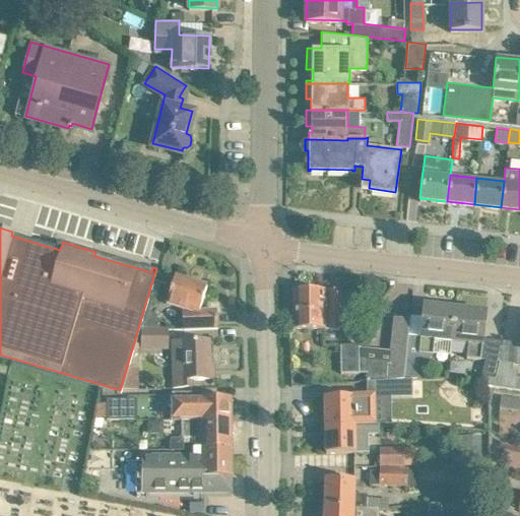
[(174,274),(169,294),(167,301),(182,305),(182,327),(217,326),(216,307),(199,308),(206,284),(174,274)]
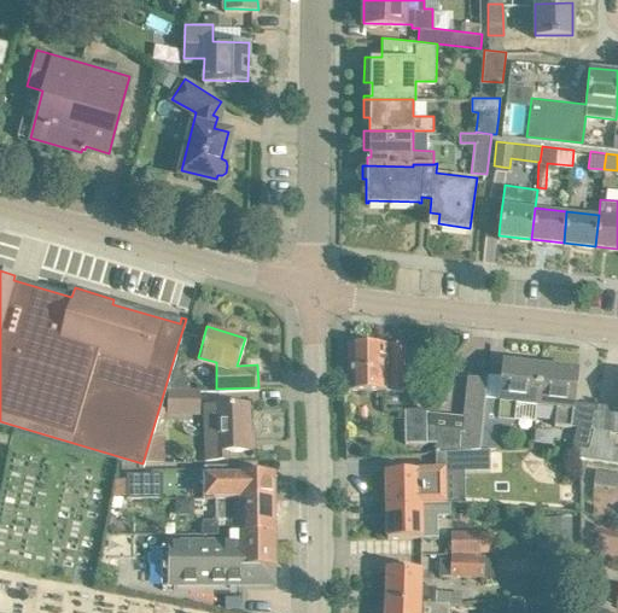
[(348,389),(372,389),(403,389),(403,367),(403,366),(402,342),(347,342),(348,389)]
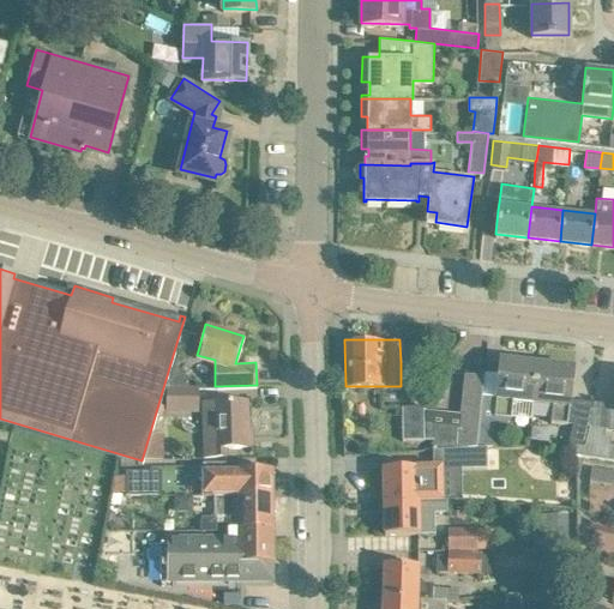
[(509,423),(510,416),(511,398),(533,401),(536,362),(500,357),(495,396),(481,395),(476,445),(491,444),(493,421),(509,423)]
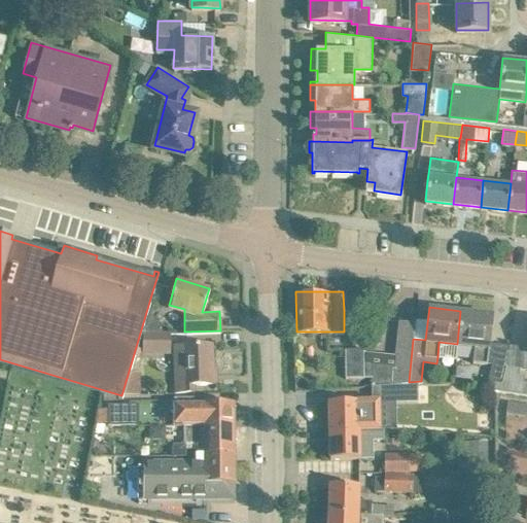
[(488,347),(490,335),(492,314),(460,311),(457,344),(475,346),(472,360),(486,362),(488,347)]
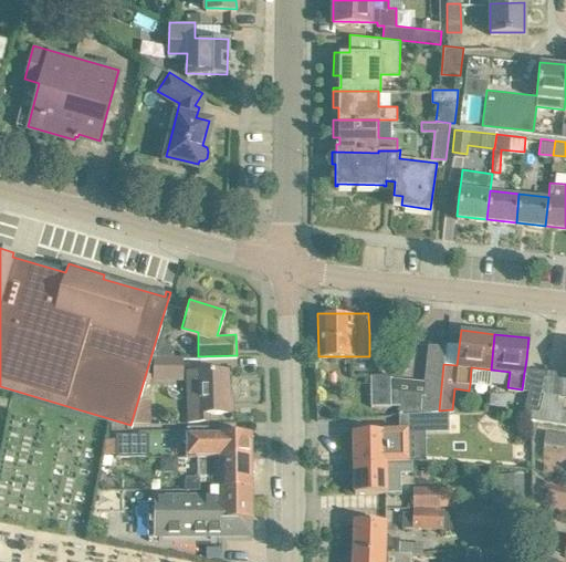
[(389,372),(369,373),(370,405),(398,403),(398,413),(439,410),(443,364),(446,344),(433,343),(433,352),(427,351),(425,380),(398,376),(397,387),(389,387),(389,372)]
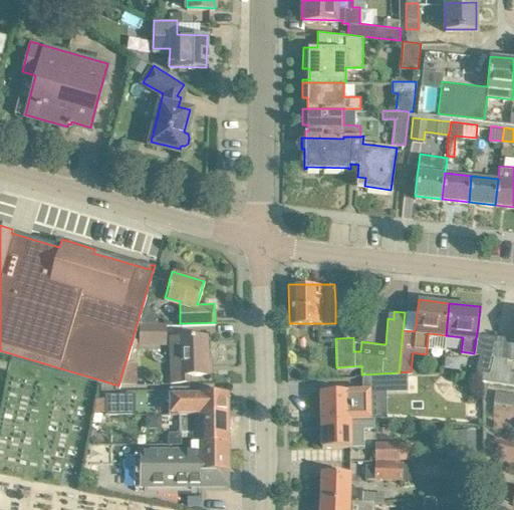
[(139,340),(165,340),(166,321),(139,321),(139,340)]
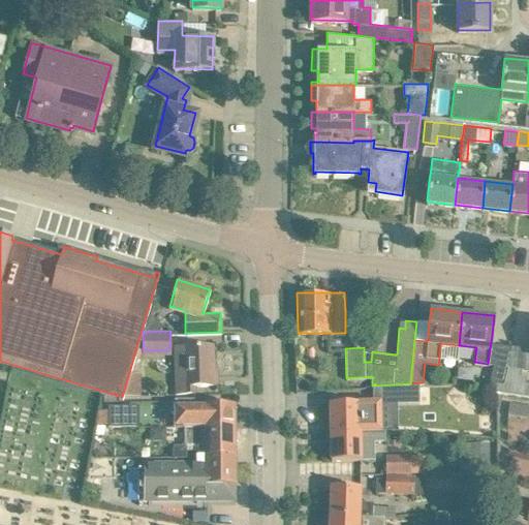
[(175,371),(175,384),(176,391),(195,389),(194,383),(214,382),(212,343),(183,344),(184,371),(175,371)]
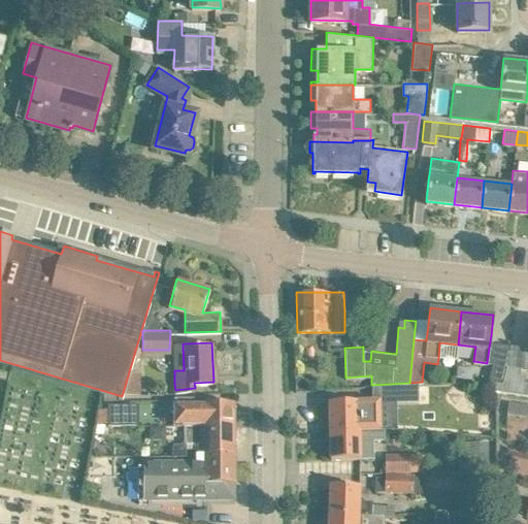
[(518,363),(506,359),(501,382),(494,381),(494,389),(527,393),(527,381),(525,381),(525,373),(520,373),(520,366),(527,366),(527,348),(520,348),(518,363)]
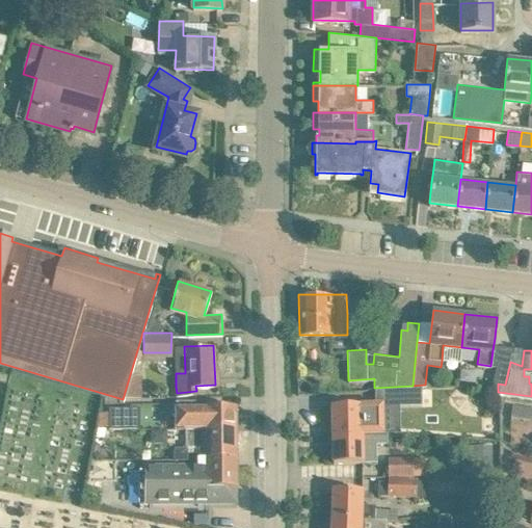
[(491,381),(498,384),(505,385),(510,362),(498,359),(491,381)]
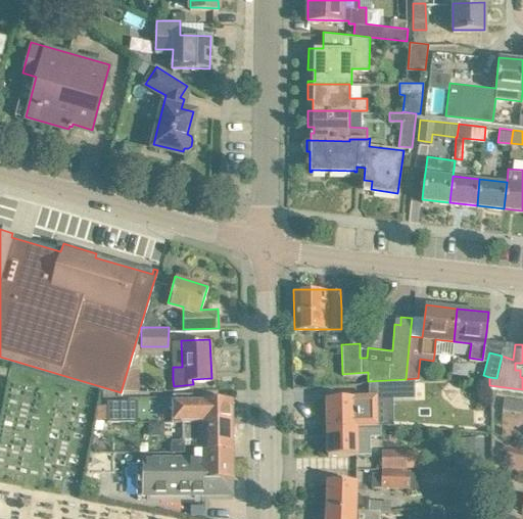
[(406,379),(368,381),(369,397),(401,395),(401,403),(413,402),(413,388),(406,389),(406,379)]
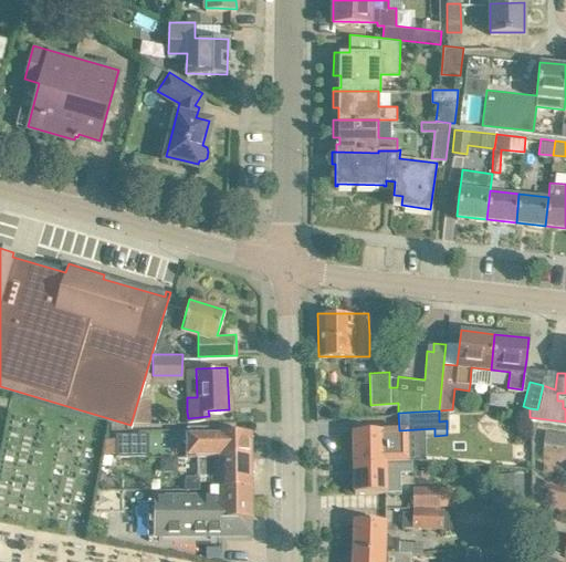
[(399,446),(385,447),(385,429),(353,430),(354,460),(412,459),(412,448),(399,448),(399,446)]
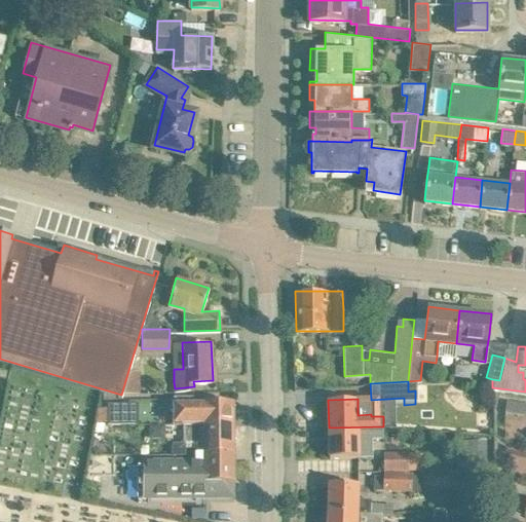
[(120,401),(108,401),(108,405),(108,420),(108,421),(120,421),(122,421),(122,402),(120,402),(120,401)]
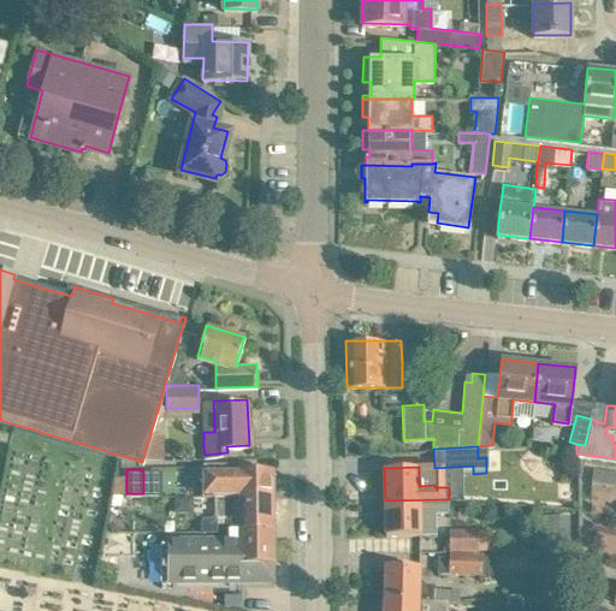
[(273,469),(249,469),(203,470),(203,496),(214,494),(273,494),(273,469)]
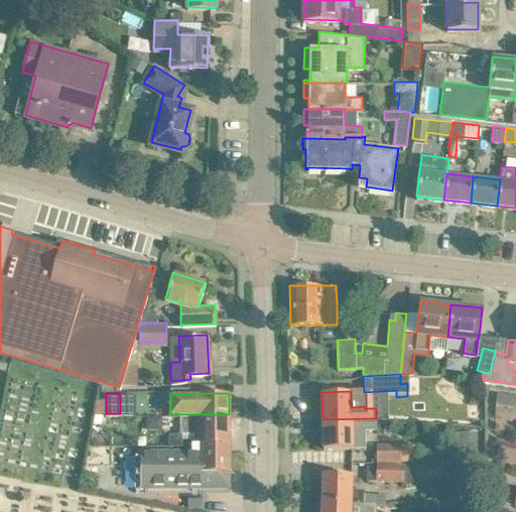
[(229,414),(179,414),(180,432),(171,432),(171,442),(229,442),(229,414)]
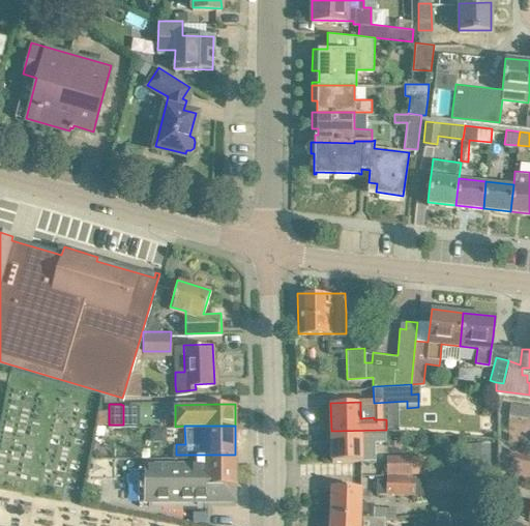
[(386,430),(331,431),(331,460),(361,460),(361,459),(375,458),(374,440),(387,440),(386,430)]
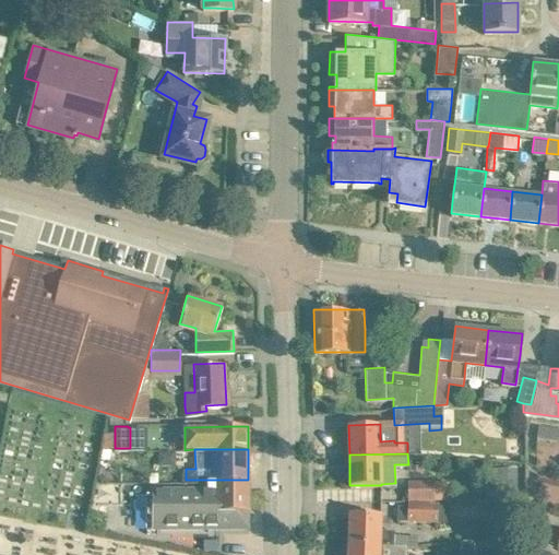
[(516,493),(518,465),(498,464),(497,492),(516,493)]
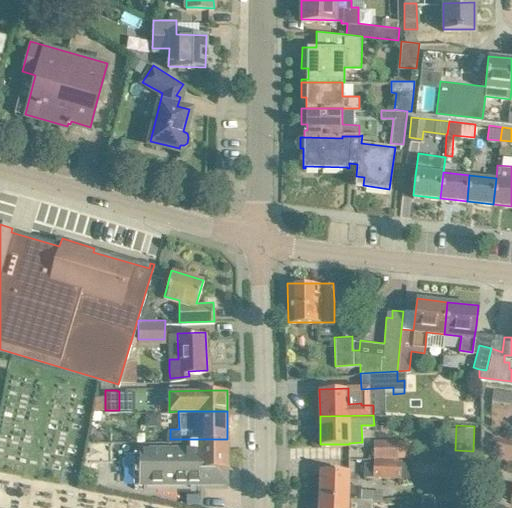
[(411,439),(372,438),(372,456),(397,456),(397,454),(411,454),(411,439)]
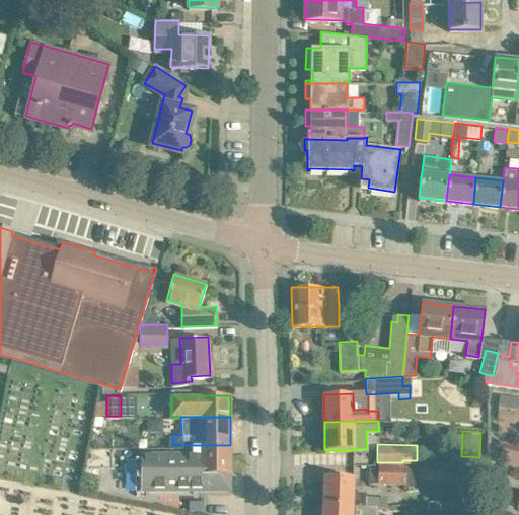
[(230,445),(172,445),(172,450),(141,450),(141,489),(229,488),(229,474),(231,474),(230,445)]
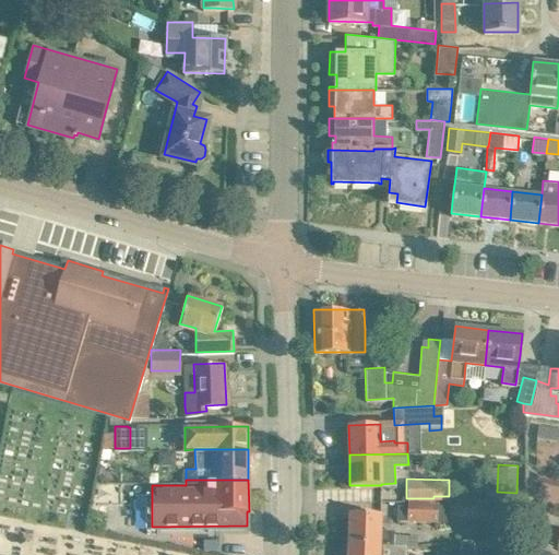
[(406,518),(406,519),(437,520),(438,503),(407,500),(407,504),(406,518)]
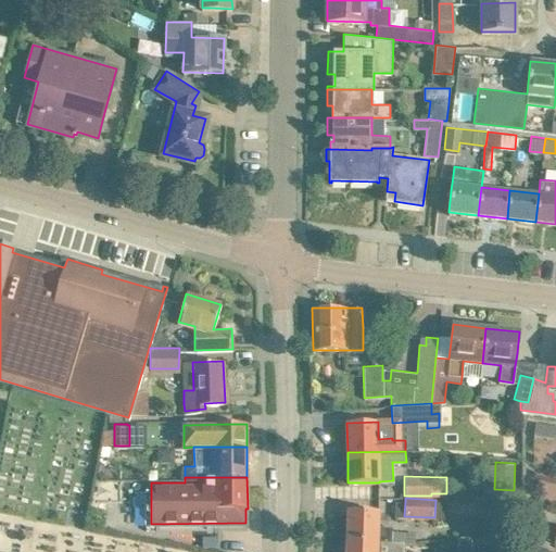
[(394,500),(394,515),(404,515),(405,501),(394,500)]
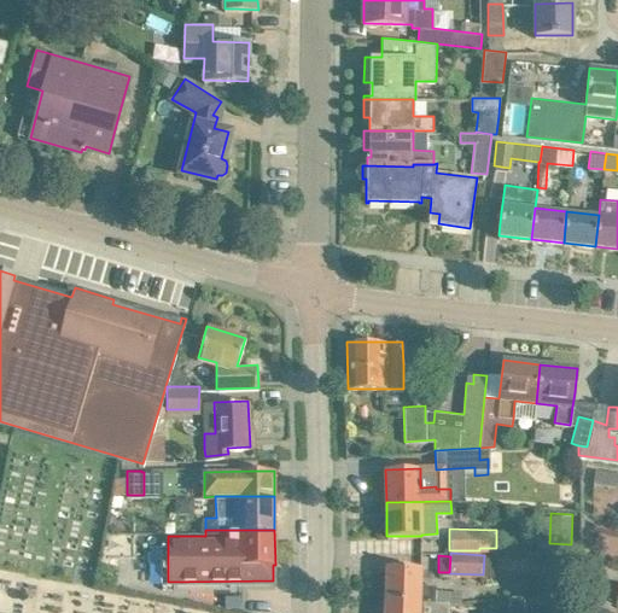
[(386,566),(385,599),(461,602),(462,589),(436,587),(436,584),(420,582),(420,567),(386,566)]
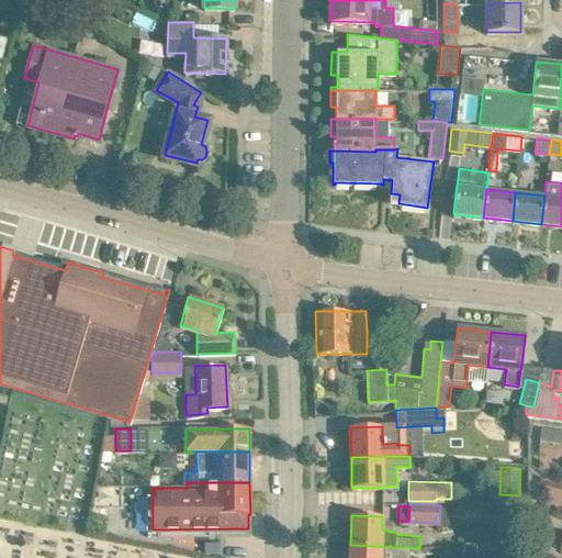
[(476,540),(462,540),(462,554),(476,554),(476,540)]
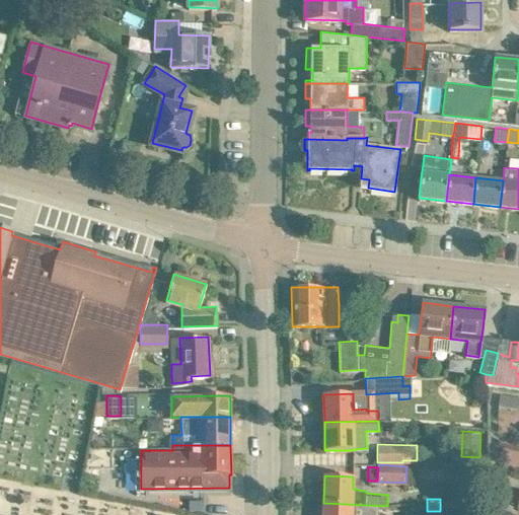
[(389,514),(391,506),(387,506),(323,503),(322,514),(365,514),(366,514),(369,514),(389,514)]
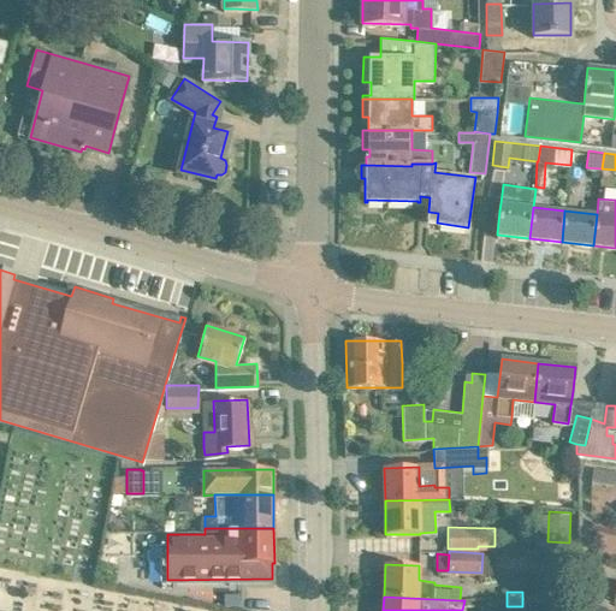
[(560,610),(578,610),(579,600),(561,600),(560,610)]
